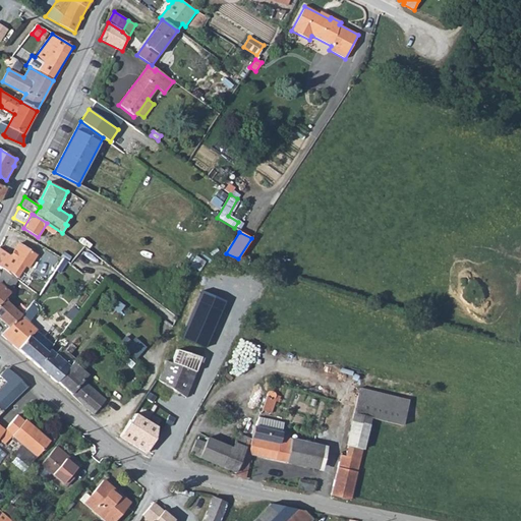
[(0,248),(0,267),(0,268),(4,270),(15,278),(24,265),(27,268),(37,255),(19,244),(11,256),(0,248)]
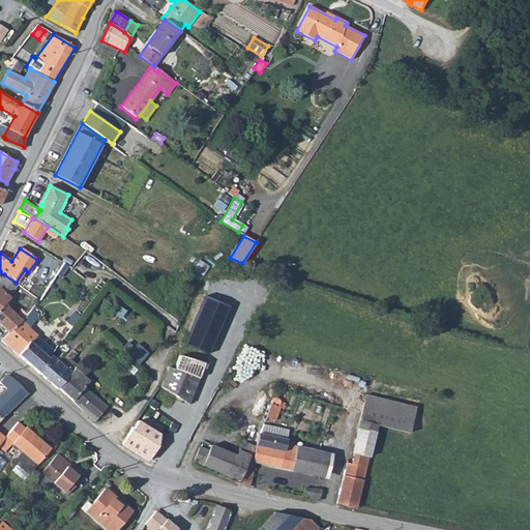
[(0,324),(9,332),(9,333),(22,321),(8,308),(12,302),(9,299),(18,284),(16,283),(4,274),(1,278),(0,280),(0,324)]
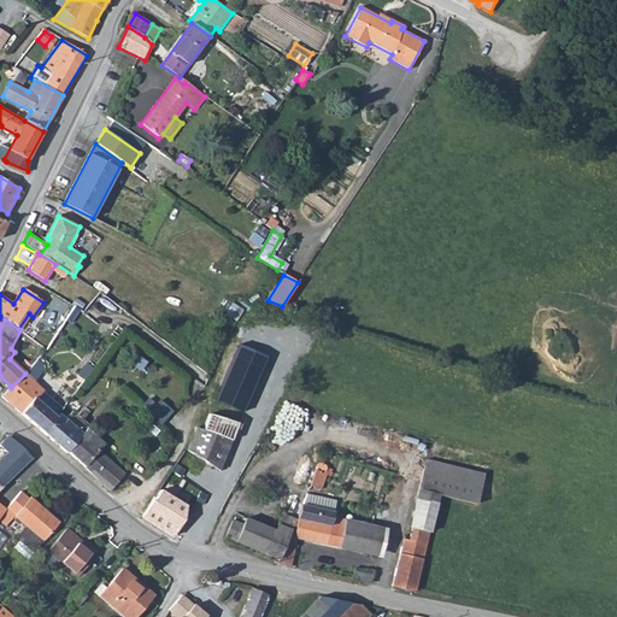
[(236,346),(203,430),(231,441),(264,357),(236,346)]
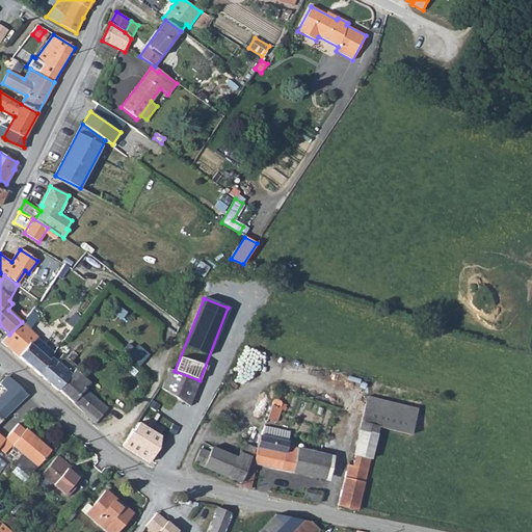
[(80,318),(75,314),(69,323),(73,326),(80,318)]
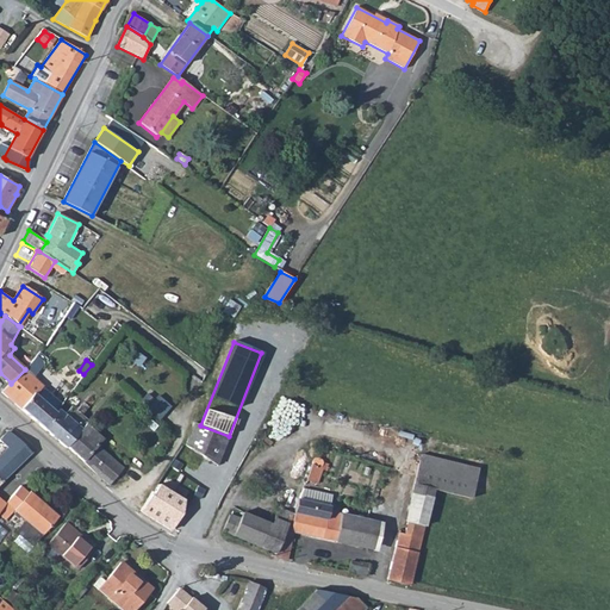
[(11,384),(11,383),(1,392),(43,428),(56,412),(36,396),(44,386),(25,369),(11,384)]
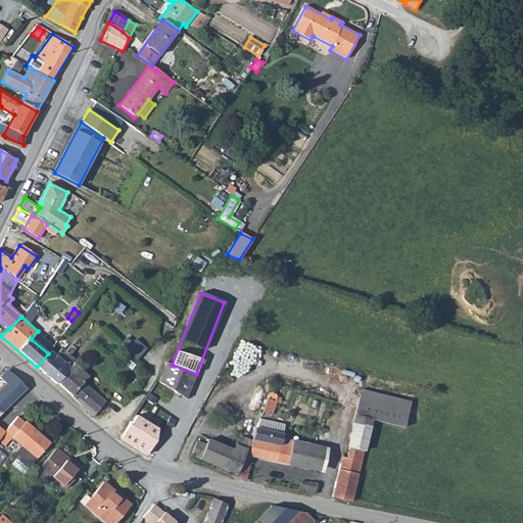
[(126,338),(121,345),(127,350),(132,344),(126,338)]
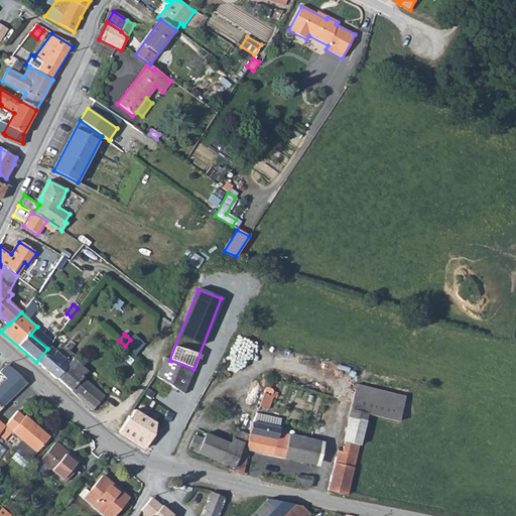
[(130,340),(125,346),(135,354),(143,344),(133,336),(130,340)]
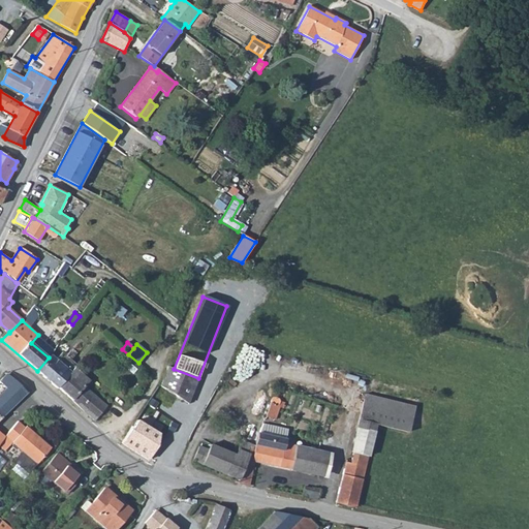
[(49,358),(37,371),(57,389),(58,387),(74,368),(76,366),(62,352),(57,360),(51,354),(49,358)]
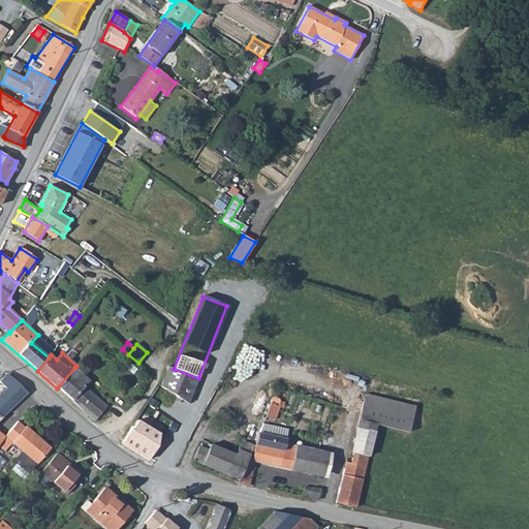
[(161,385),(188,403),(198,378),(174,369),(168,367),(161,385)]
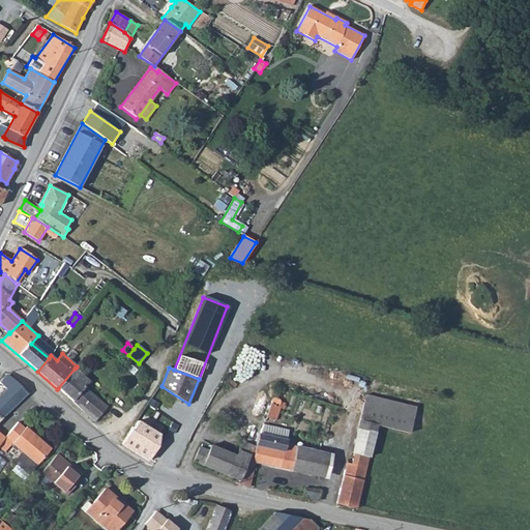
[(75,369),(58,388),(71,401),(84,412),(94,421),(107,407),(84,387),(89,381),(75,369)]
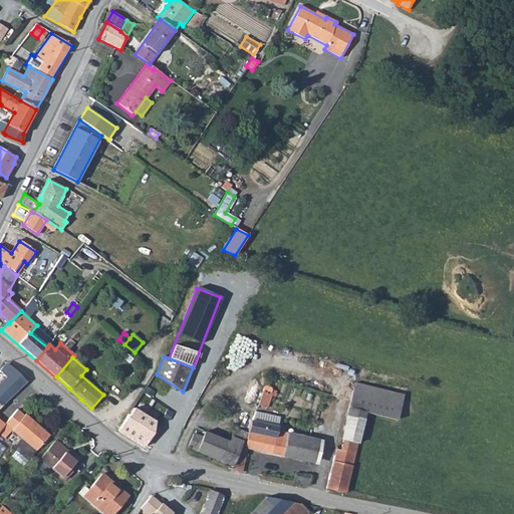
[(7,363),(0,370),(6,376),(15,370),(7,363)]
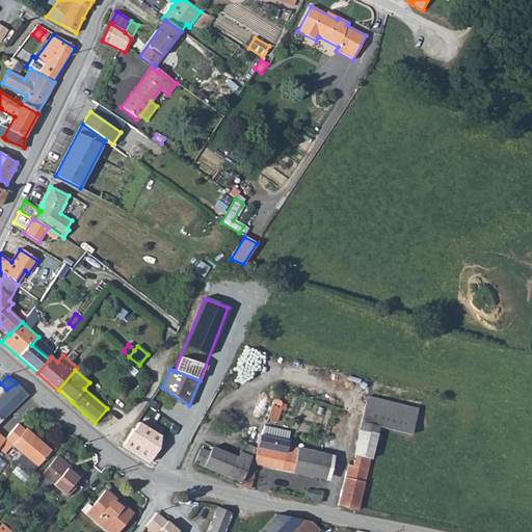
[(16,383),(6,390),(0,396),(0,422),(27,396),(16,383)]
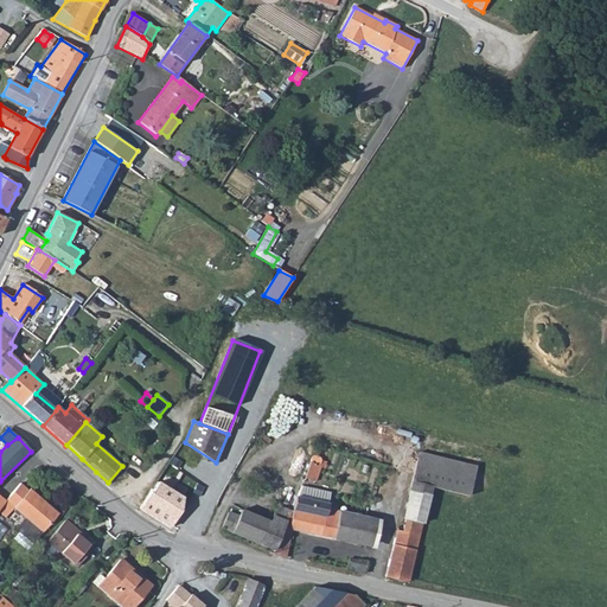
[(185,442),(158,483),(183,498),(190,503),(217,462),(216,462),(185,442)]
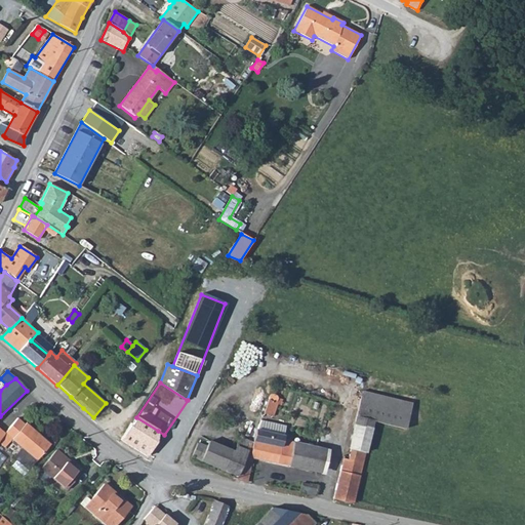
[(362,392),(356,417),(372,421),(405,430),(411,403),(362,392)]
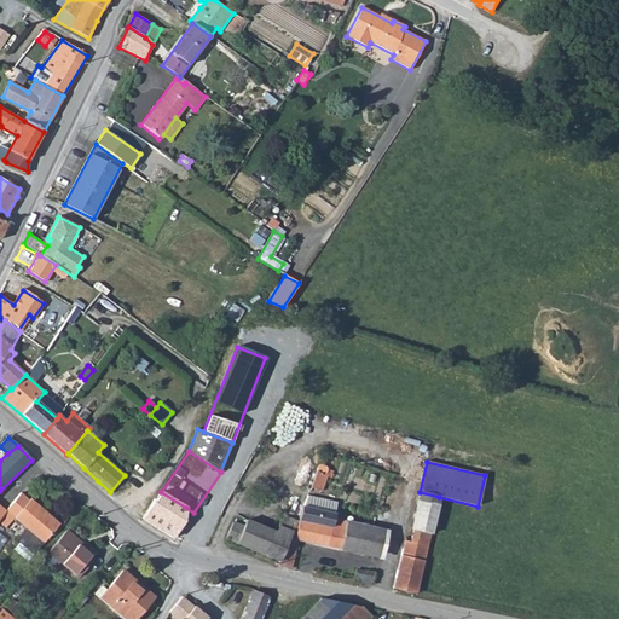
[(317,472),(311,487),(322,491),(327,476),(331,478),(334,472),(328,469),(327,467),(324,466),(322,464),(319,466),(318,467),(317,469),(318,472),(317,472)]
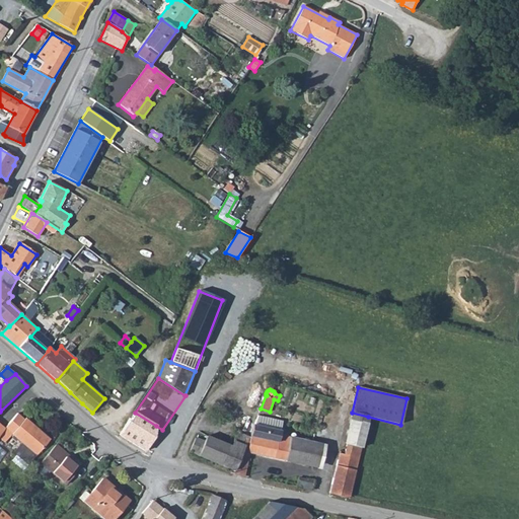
[(156,426),(135,413),(129,422),(128,421),(119,435),(146,451),(154,438),(156,426)]
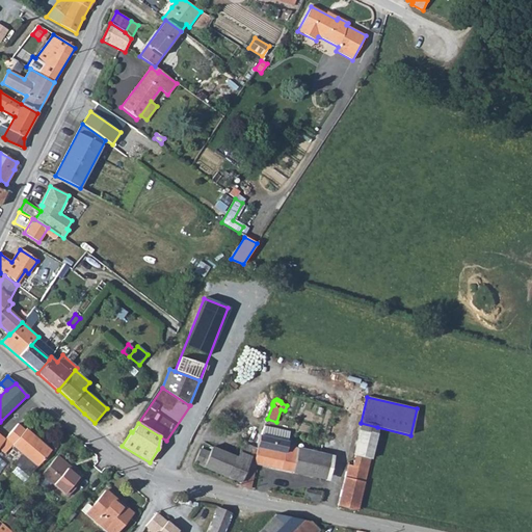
[(361,423),(355,444),(357,445),(372,449),(377,427),(361,423)]
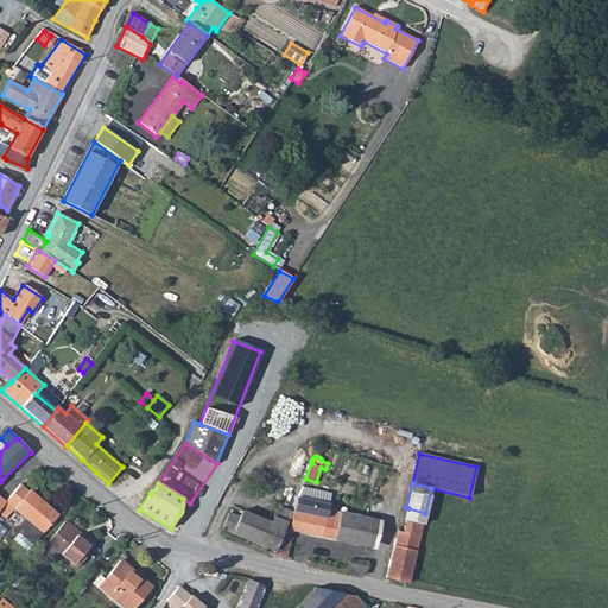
[(29,492),(20,485),(5,502),(0,498),(0,512),(6,519),(14,508),(26,518),(17,529),(35,543),(43,533),(58,517),(43,504),(44,502),(30,489),(29,492)]
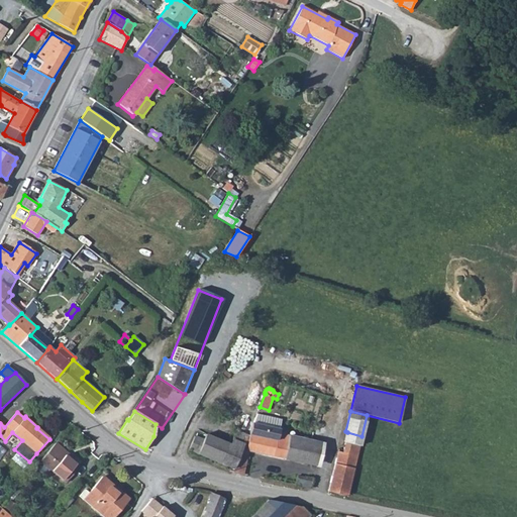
[(256,414),(253,423),(279,433),(281,420),(256,414)]
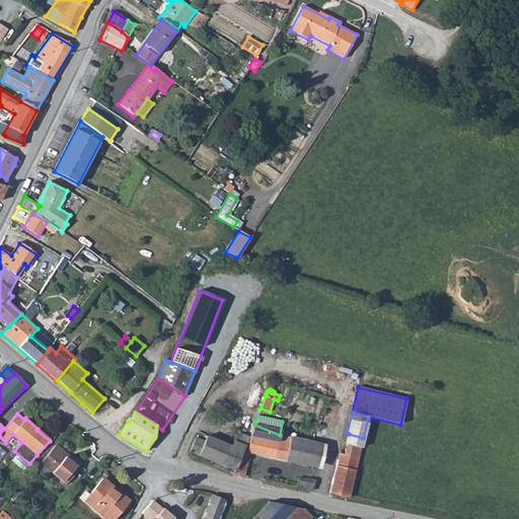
[(234,470),(233,473),(244,476),(249,453),(285,460),(290,438),(290,437),(280,435),(254,425),(253,425),(249,439),(246,438),(244,446),(234,470)]
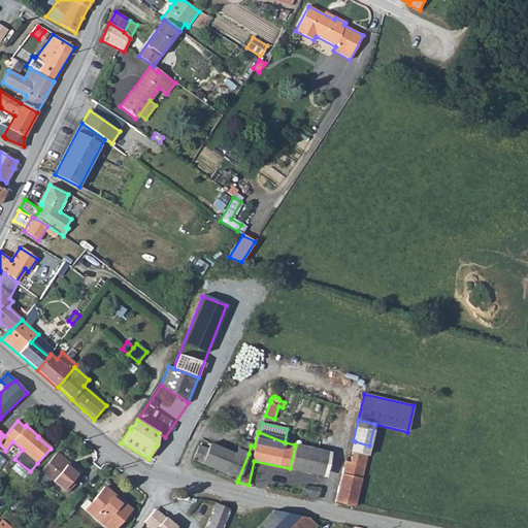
[(241,439),(237,450),(249,454),(251,446),(252,443),(241,439)]
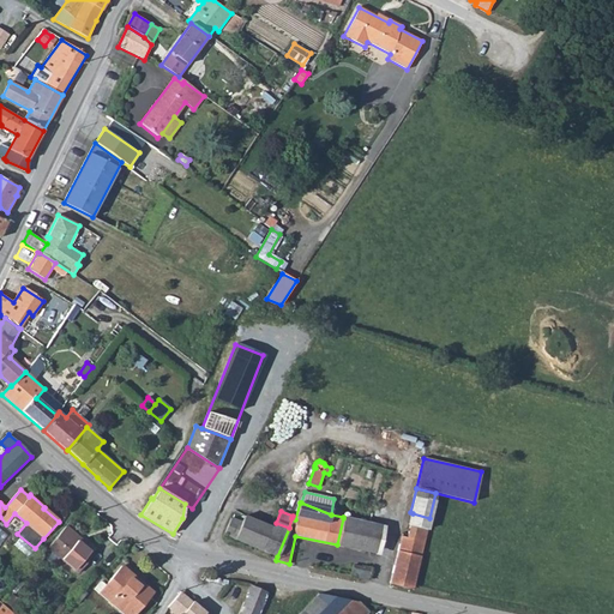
[(390,584),(411,589),(429,518),(413,513),(408,537),(402,536),(390,584)]
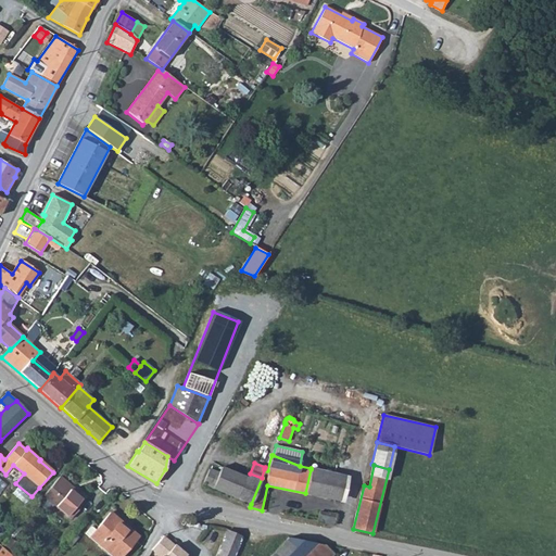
[(219,472),(213,489),(251,504),(262,478),(250,474),(248,478),(222,467),(219,472)]
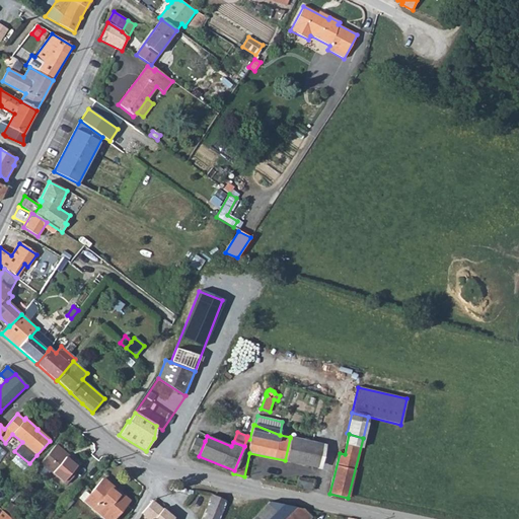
[(190,452),(199,456),(205,441),(203,440),(202,441),(196,438),(190,452)]
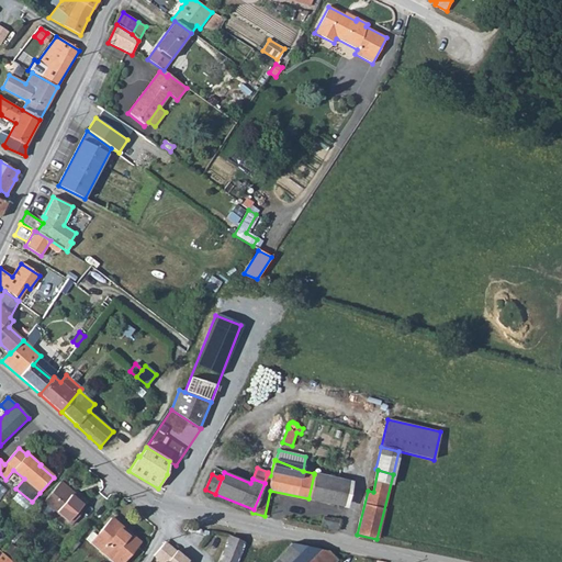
[(314,474),(308,498),(340,506),(346,481),(314,474)]
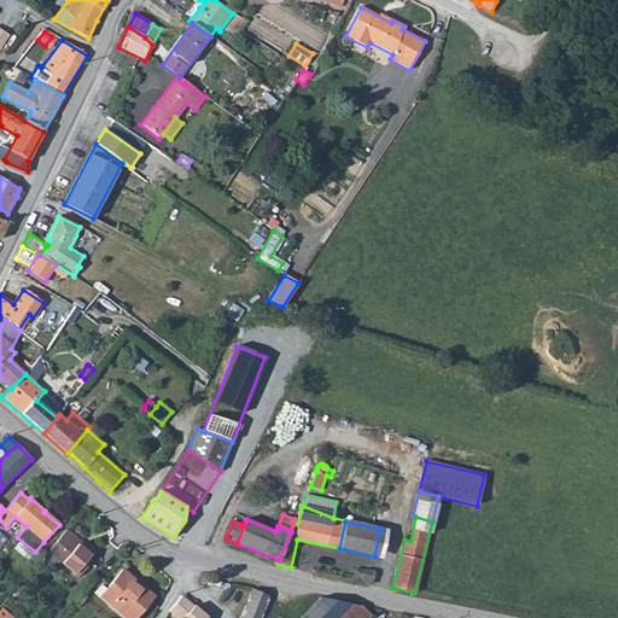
[(66,530),(48,552),(79,577),(94,558),(71,540),(74,536),(66,530)]
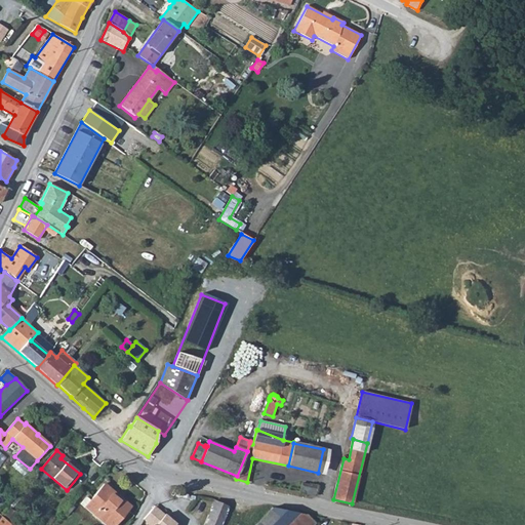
[(303,483),(300,492),(316,495),(318,486),(303,483)]
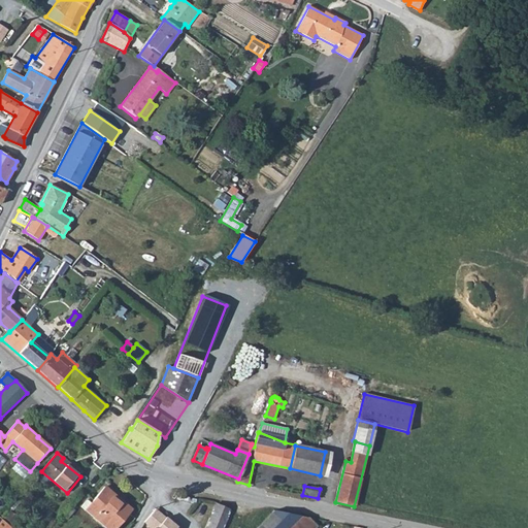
[(114,495),(105,487),(91,503),(87,500),(81,506),(105,527),(114,527),(131,509),(124,503),(122,505),(112,497),(114,495)]
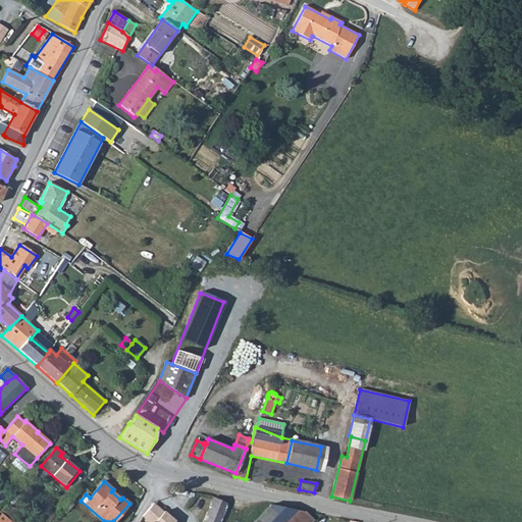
[(213,499),(202,521),(219,521),(226,505),(213,499)]
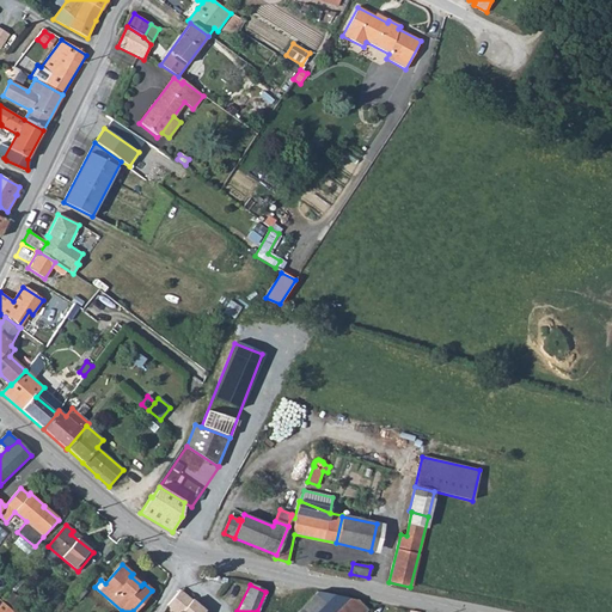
[(181,591),(167,606),(175,611),(202,611),(203,611),(181,591)]
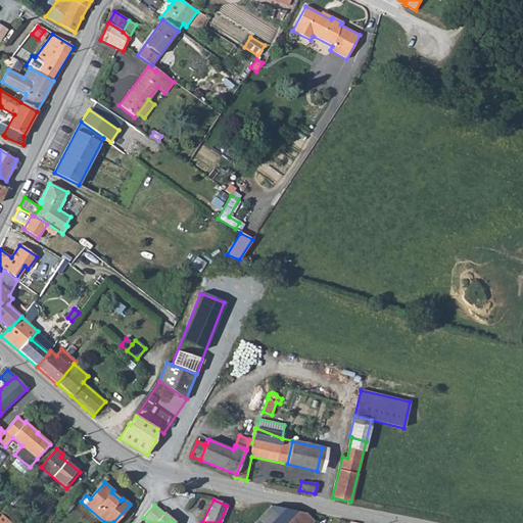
[(271,506),(253,522),(289,522),(300,512),(271,506)]
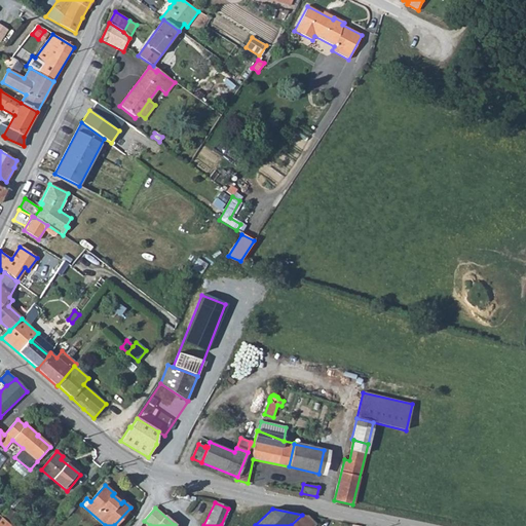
[(302,515),(291,525),(314,525),(316,524),(307,516),(302,515)]
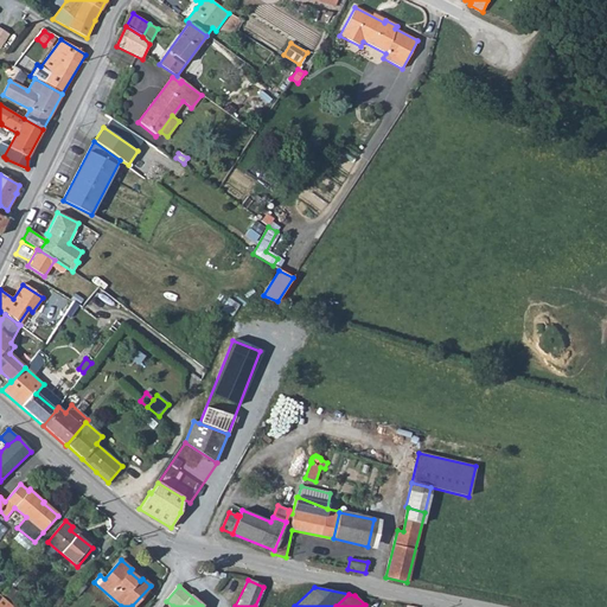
[(12,606),(13,606),(0,595),(0,606),(12,606)]
